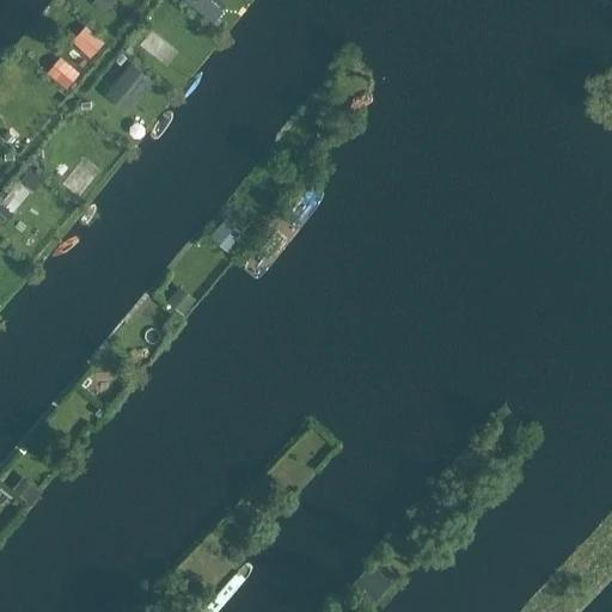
[(115,0),(101,0),(96,6),(105,14),(116,1),(115,0)]
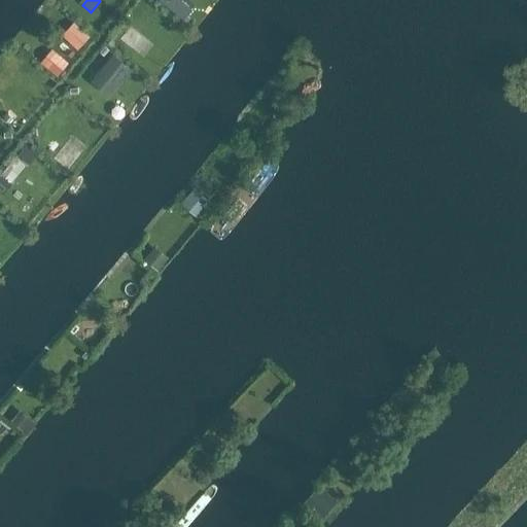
[(181,0),(159,0),(183,21),(192,10),(181,0)]
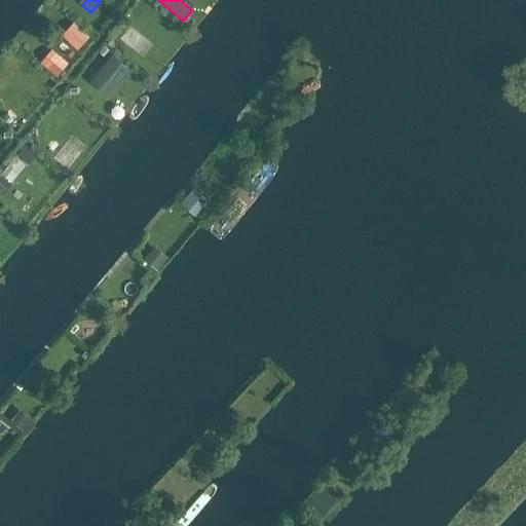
[(78,27),(66,39),(77,50),(89,37),(78,27)]
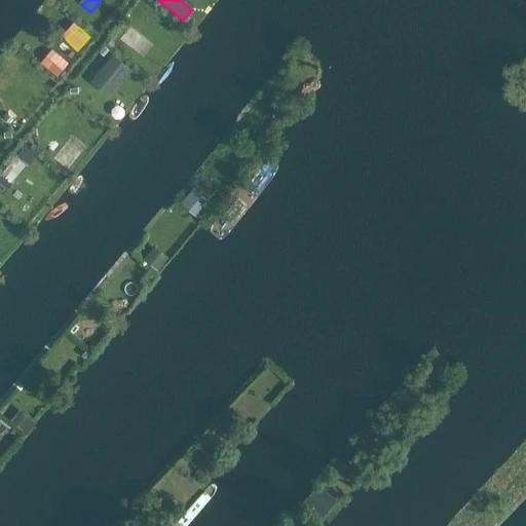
[(57,52),(45,66),(57,77),(68,63),(57,52)]
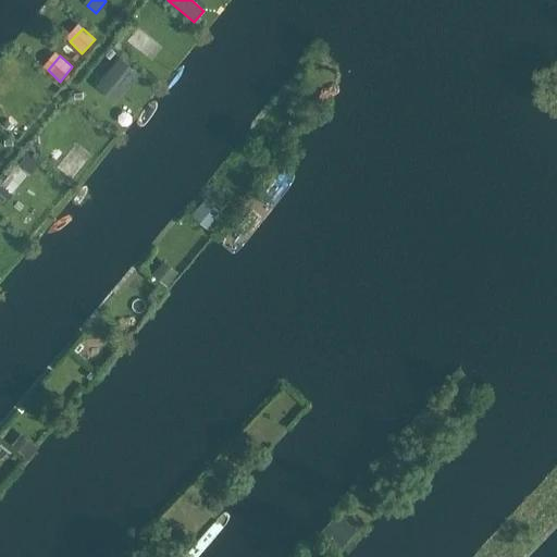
[(120,59),(106,76),(124,91),(134,79),(137,82),(141,77),(138,74),(120,59)]
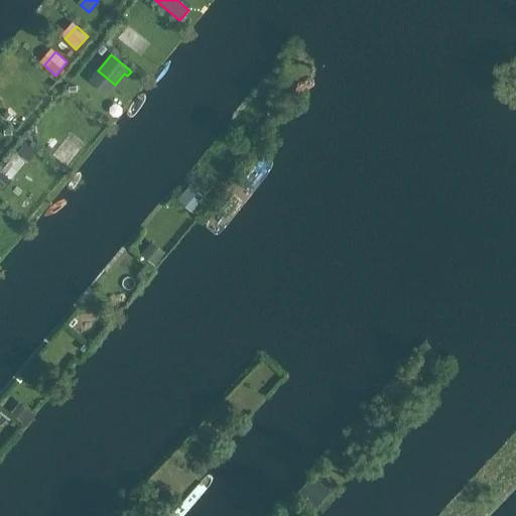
[(25,142),(17,151),(29,161),(37,151),(25,142)]
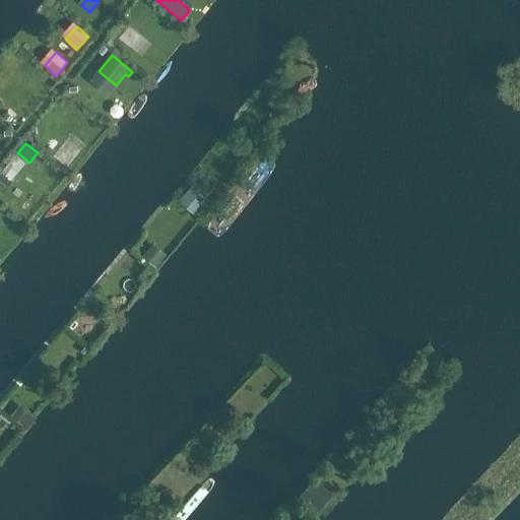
[(1,172),(0,172),(0,187),(3,191),(11,181),(1,172)]
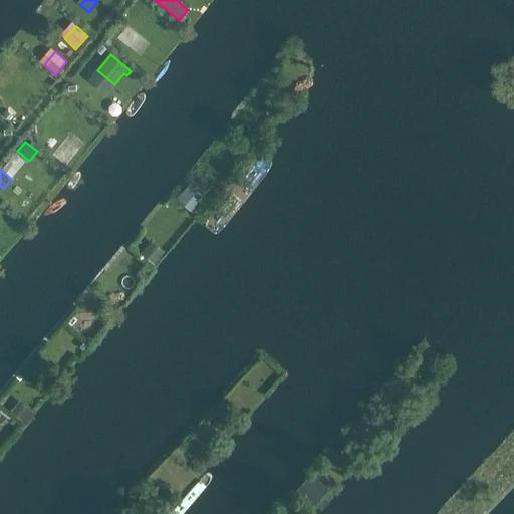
[(187,188),(177,199),(193,213),(203,202),(187,188)]
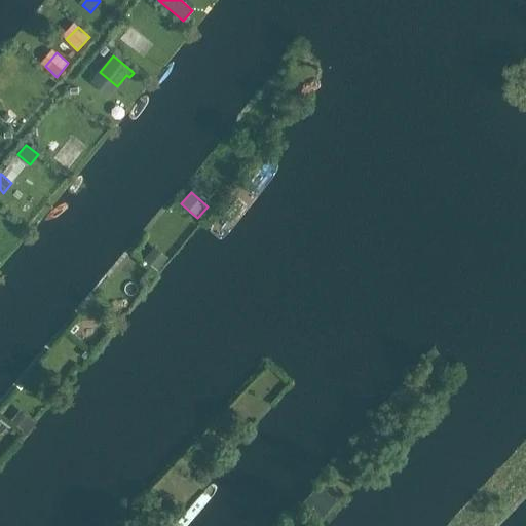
[(154,246),(144,258),(157,269),(168,257),(154,246)]
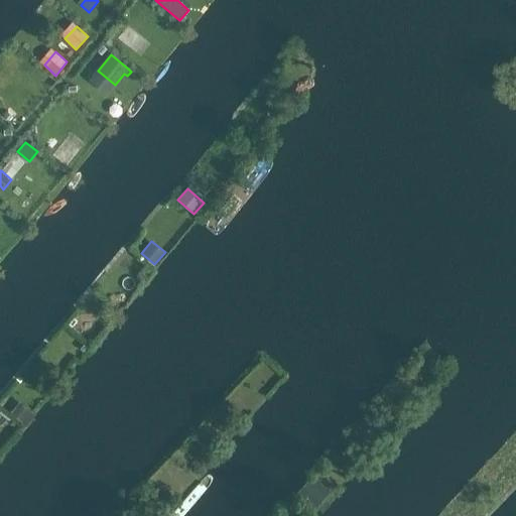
[(17,404),(10,412),(23,422),(29,414),(17,404)]
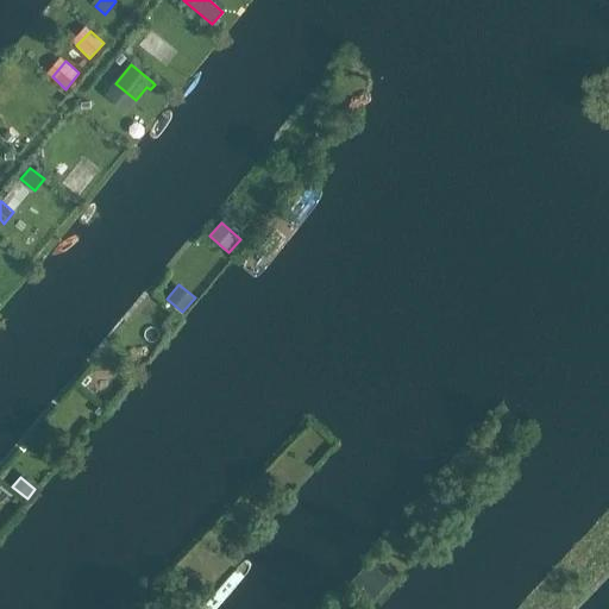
[(192,577),(183,585),(194,596),(202,588),(192,577)]
